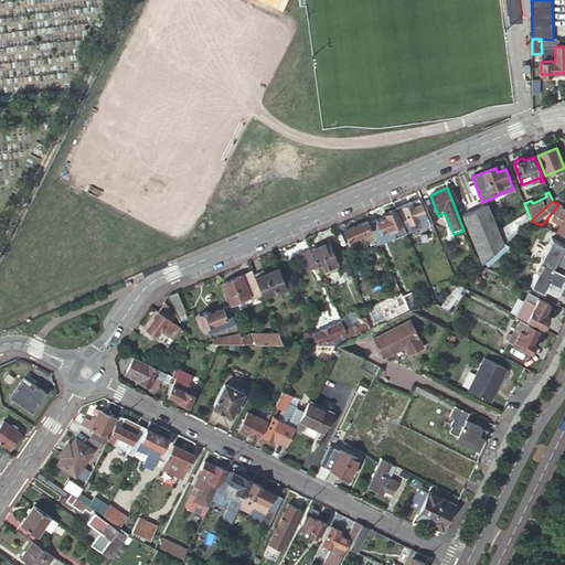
[(412,202),(395,209),(406,233),(422,226),(422,227),(430,224),(422,203),(414,206),(412,202)]
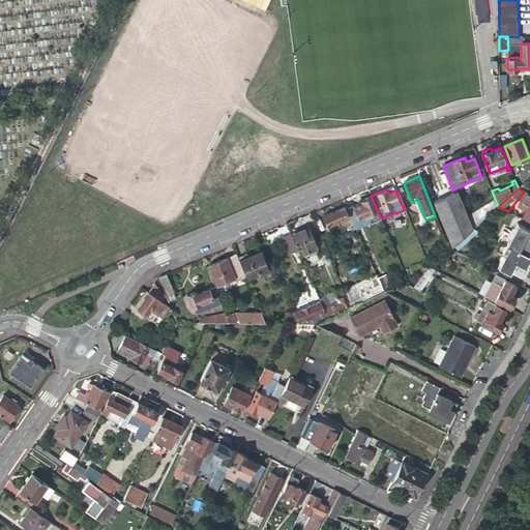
[(450,244),(452,246),(473,228),(470,221),(468,215),(458,192),(434,201),(450,244)]
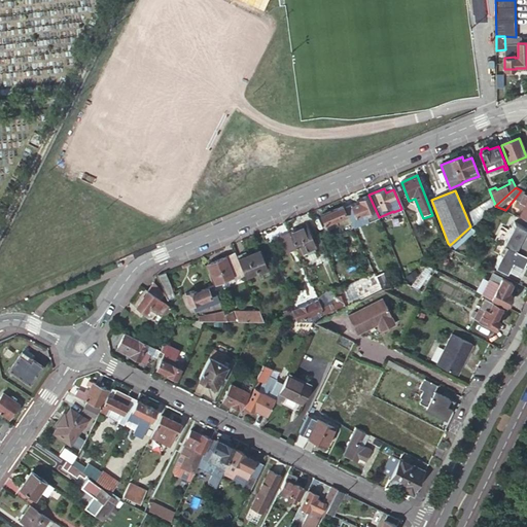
[(346,208),(350,218),(355,216),(360,225),(379,217),(369,195),(359,199),(360,201),(346,208)]
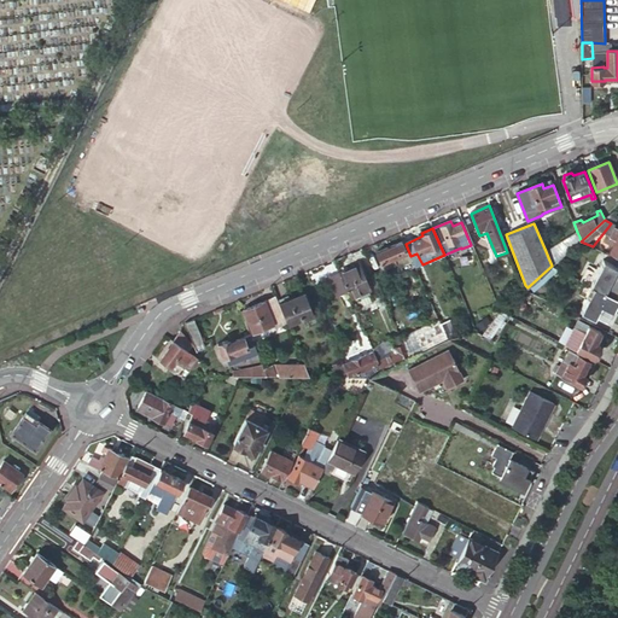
[(548,257),(552,266),(581,242),(579,237),(577,232),(546,251),(548,257)]
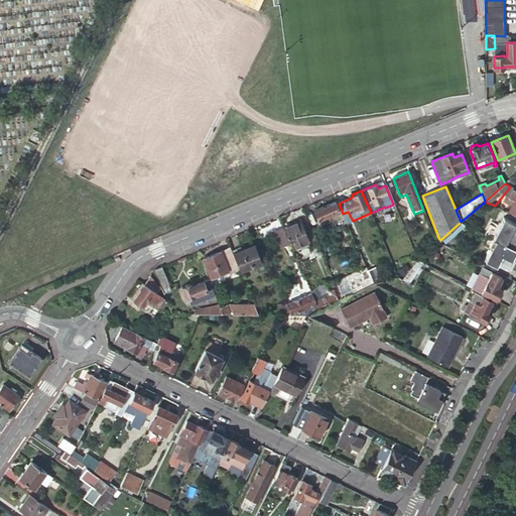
[(406,195),(403,196),(411,216),(414,214),(406,195)]
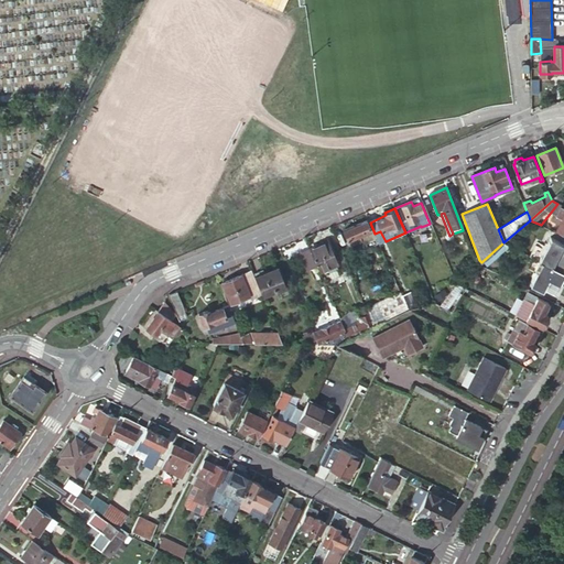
[(370,223),(369,219),(344,229),(350,245),(375,234),(370,223)]
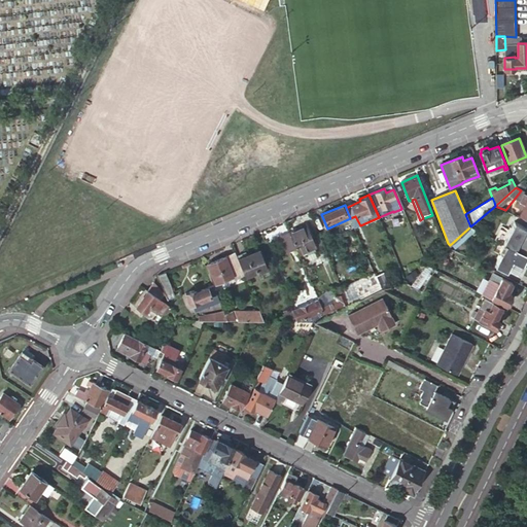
[(505,244),(526,255),(526,254),(526,232),(526,229),(526,227),(515,221),(504,244),(505,244)]
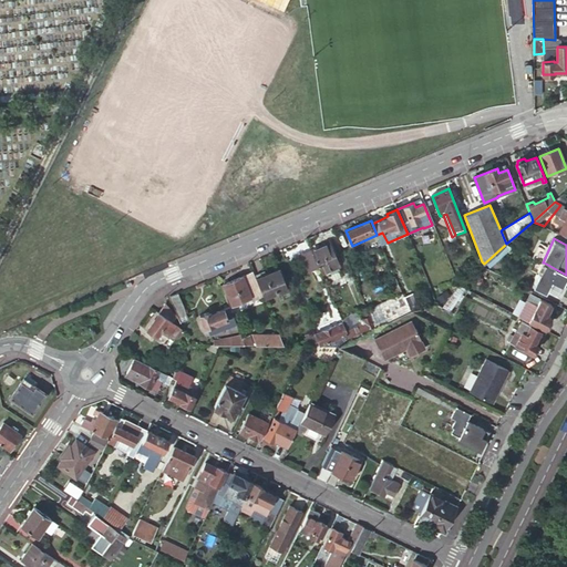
[(320,246),(311,250),(320,272),(331,268),(333,272),(340,269),(338,266),(339,265),(330,246),(329,243),(320,246)]
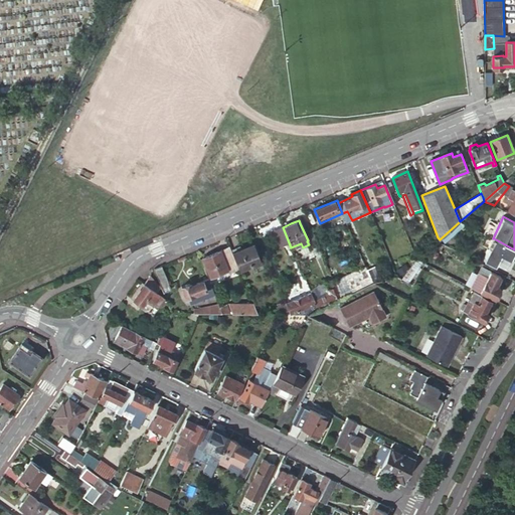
[(289,243),(283,227),(275,230),(281,246),(289,243)]
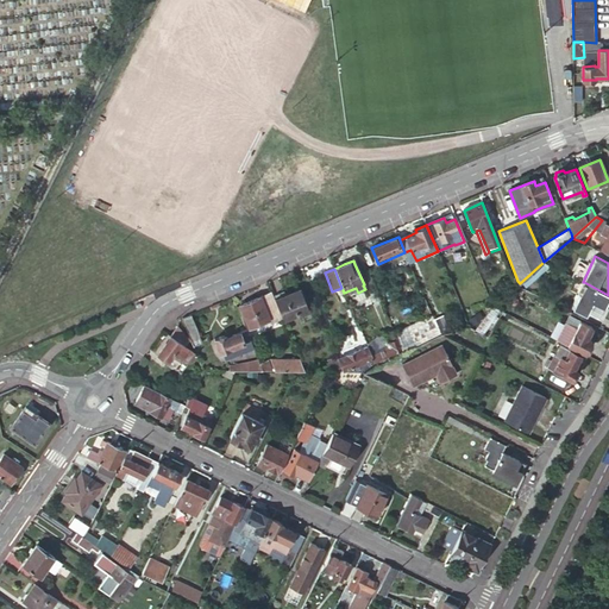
[(603,305),(608,295),(584,282),(572,306),(586,314),(589,311),(600,316),(606,306),(603,305)]
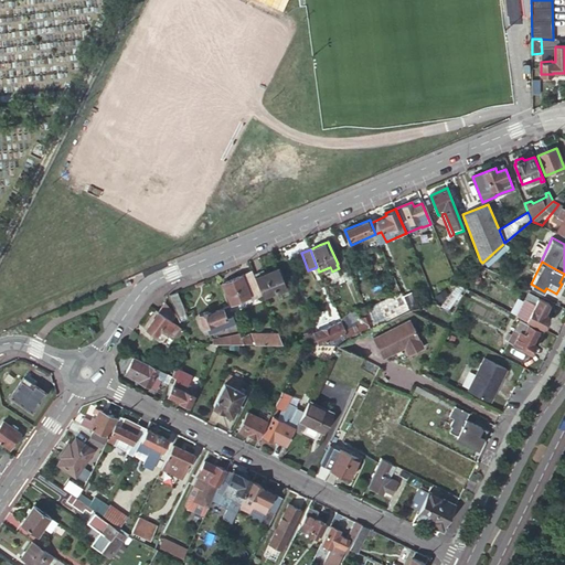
[(264,270),(254,274),(264,296),(276,291),(277,294),(288,289),(278,267),(265,273),(264,270)]
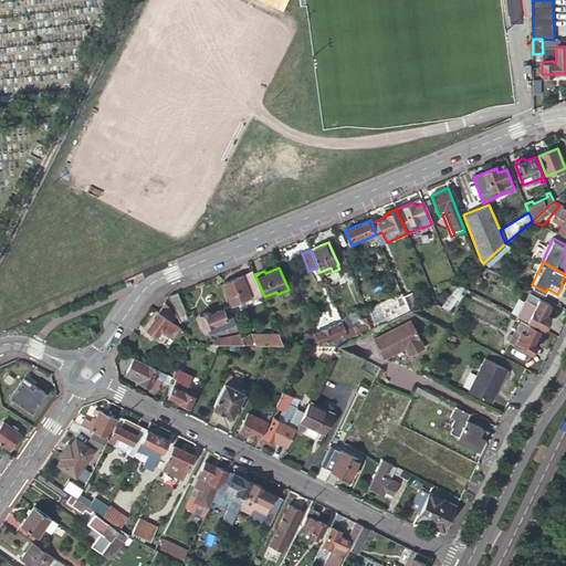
[(262,295),(252,271),(223,283),(231,304),(250,296),(252,300),(262,295)]
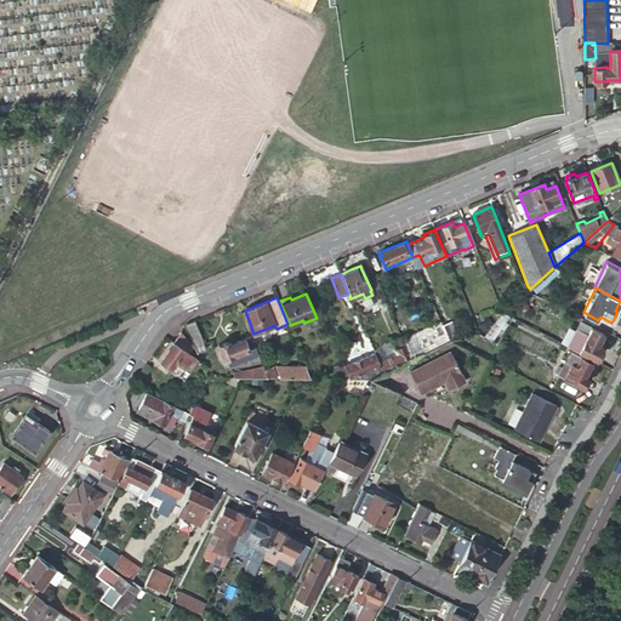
[(363,302),(354,306),(365,331),(372,328),(363,302)]
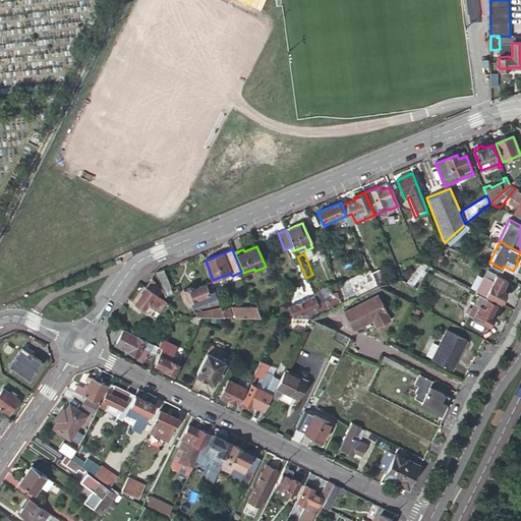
[(365,278),(340,290),(345,303),(379,289),(368,266),(361,270),(365,278)]
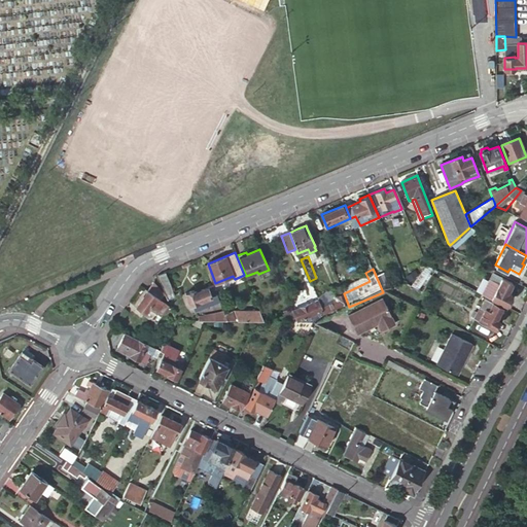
[(418,288),(429,274),(423,269),(413,284),(418,288)]
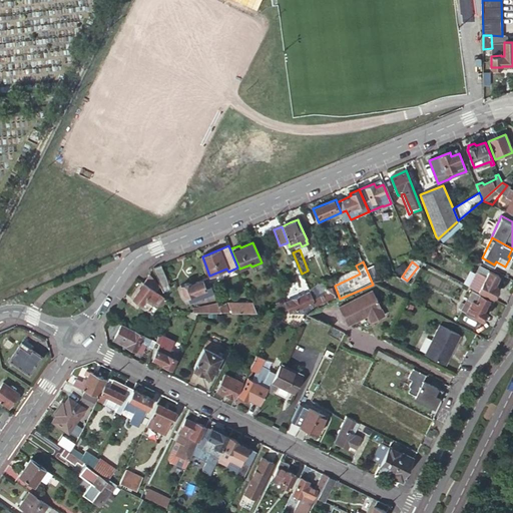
[(161,265),(153,268),(163,292),(171,288),(161,265)]
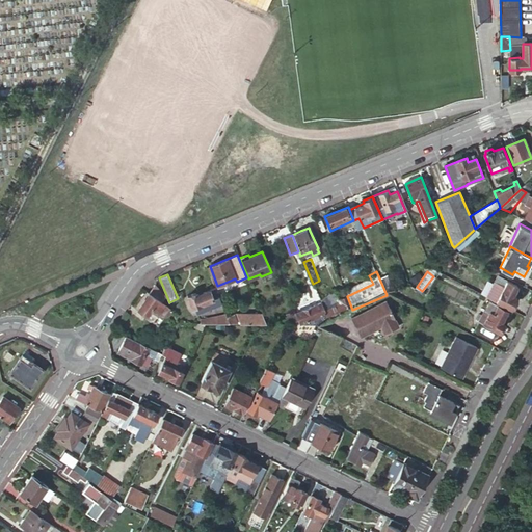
[(494,283),(486,296),(510,309),(516,297),(512,295),(517,286),(506,281),(503,287),(494,283)]
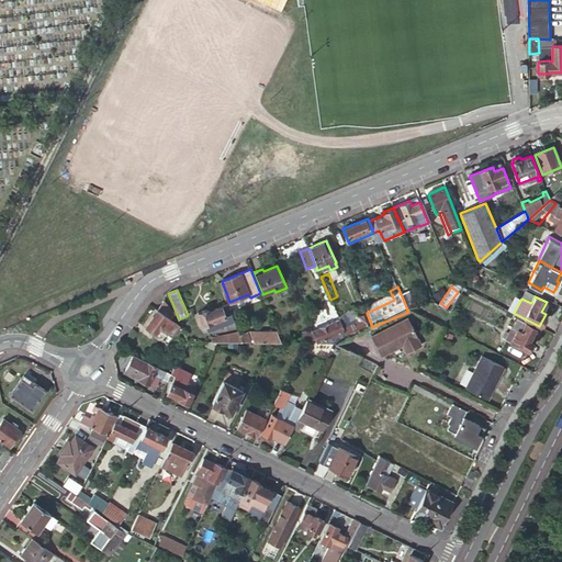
[(164,301),(157,310),(171,318),(176,314),(164,301)]
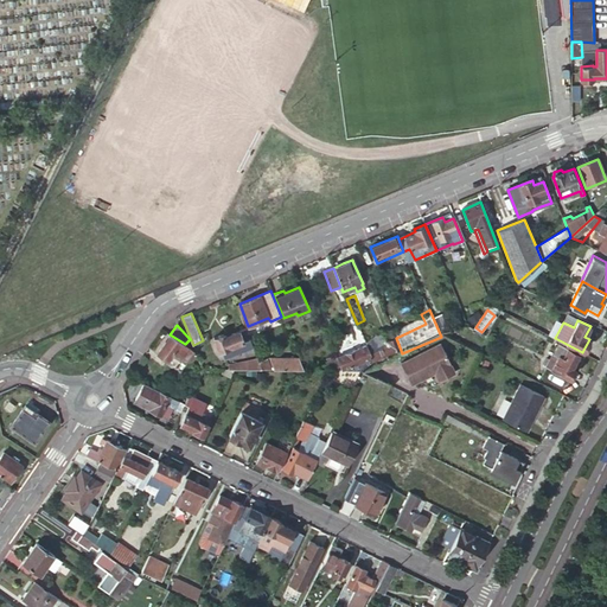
[(249,339),(246,328),(225,336),(224,333),(215,337),(219,351),(223,350),(225,358),(246,350),(242,342),(249,339)]
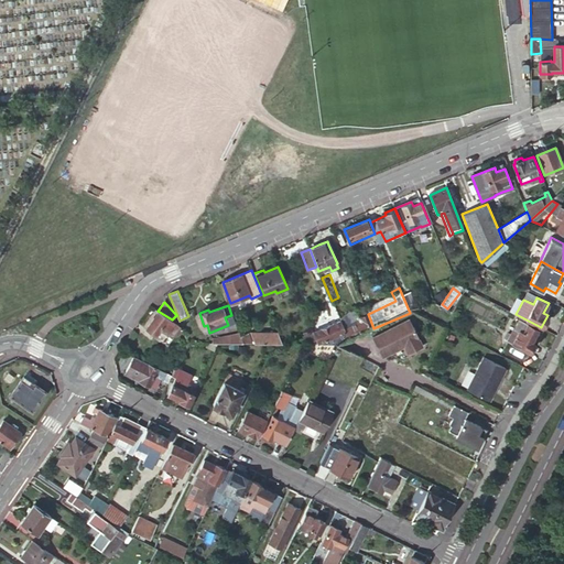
[(339,318),(340,322),(348,339),(373,328),(368,314),(364,305),(355,310),(360,322),(349,328),(344,316),(339,318)]
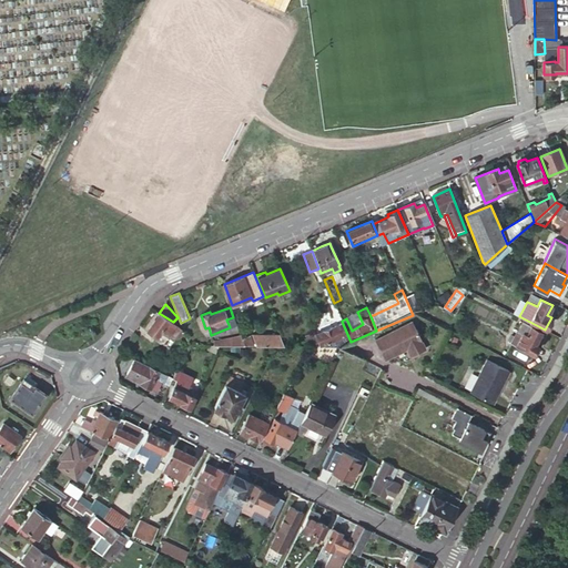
[(178,338),(183,331),(183,330),(173,322),(159,313),(146,330),(158,337),(158,336),(162,331),(171,336),(172,334),(178,338)]
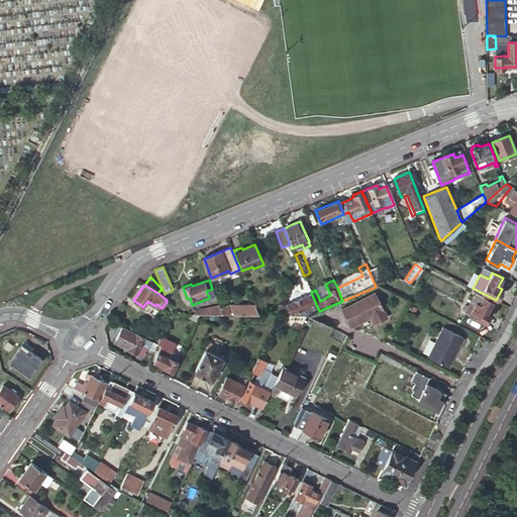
[(493,301),(476,292),(464,312),(485,322),(490,313),(487,311),(493,301)]
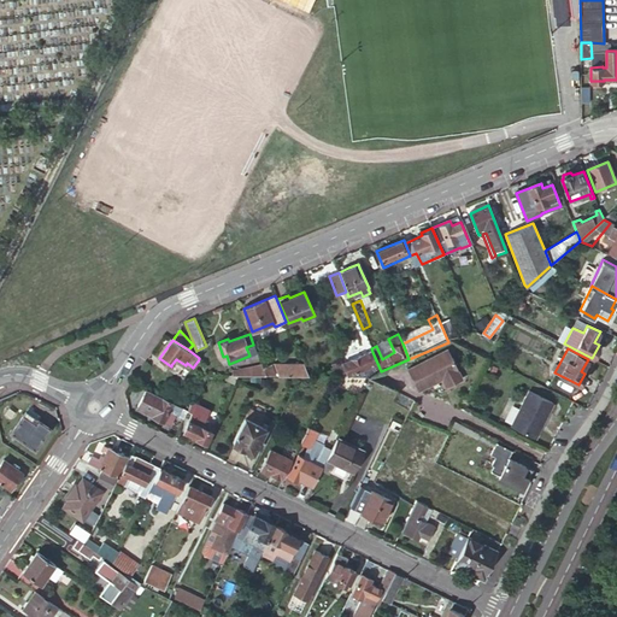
[(372,352),(342,364),(348,377),(368,377),(381,371),(372,352)]
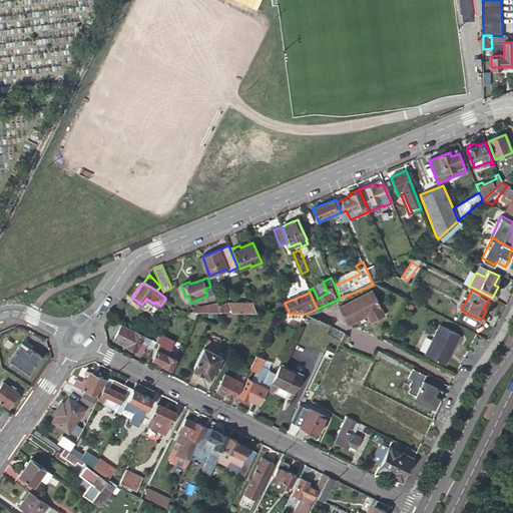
[(371,294),(338,309),(346,327),(366,318),(369,325),(382,319),(371,294)]
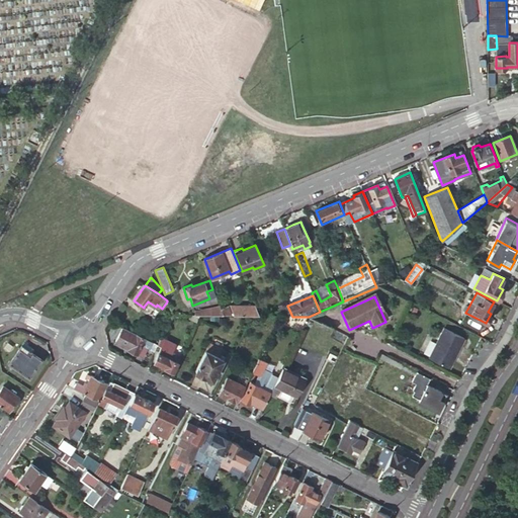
[(287,306),(286,301),(278,306),(282,317),(292,317),(287,306)]
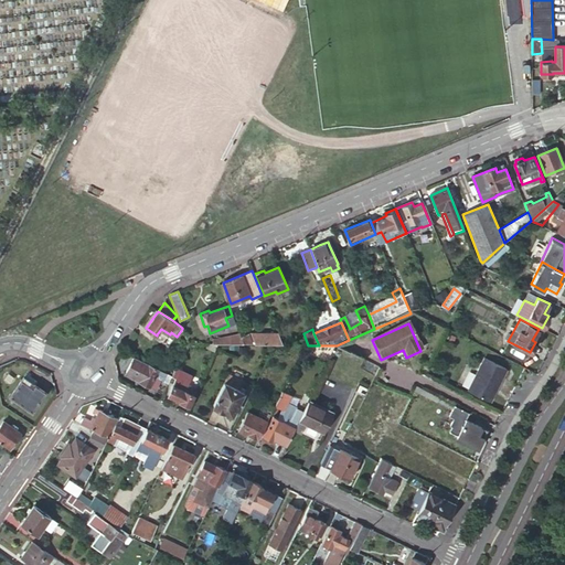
[(255,344),(275,344),(283,344),(278,332),(251,333),(255,344)]
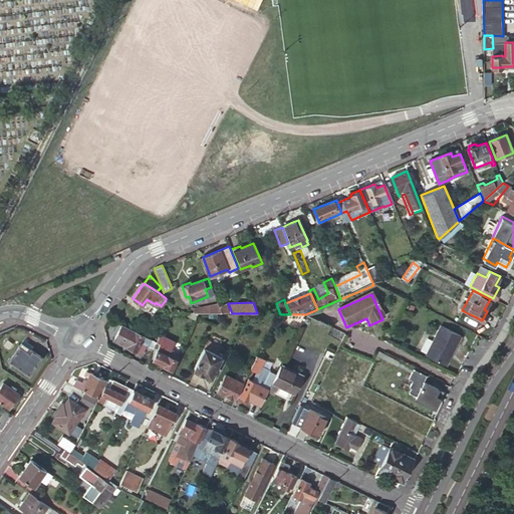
[(219,306),(218,303),(195,308),(195,312),(198,312),(222,312),(219,306)]
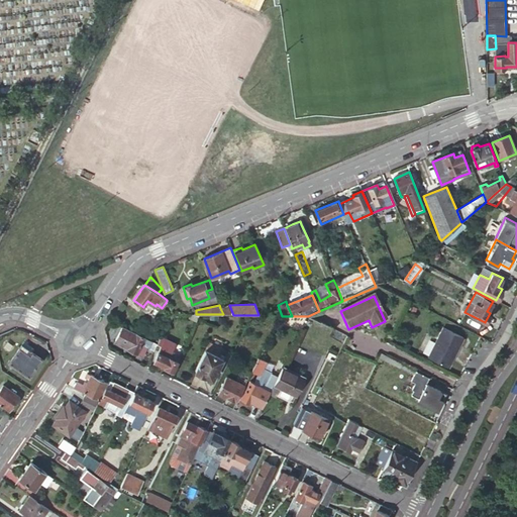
[(223,314),(231,315),(227,305),(220,308),(223,314)]
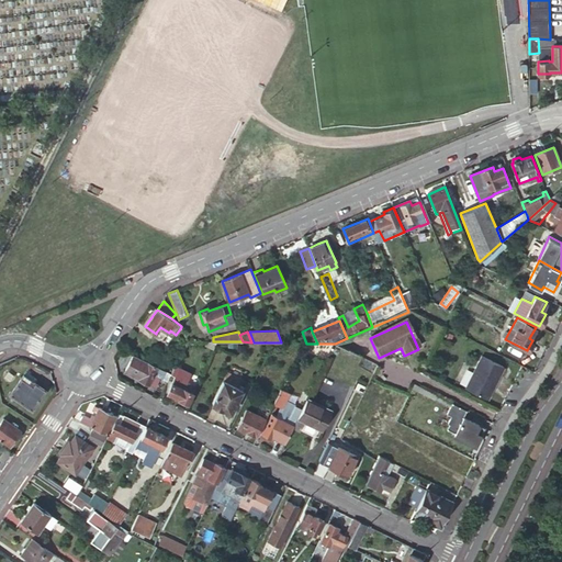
[(171,373),(133,355),(124,371),(139,379),(138,380),(155,388),(160,378),(168,381),(171,373)]
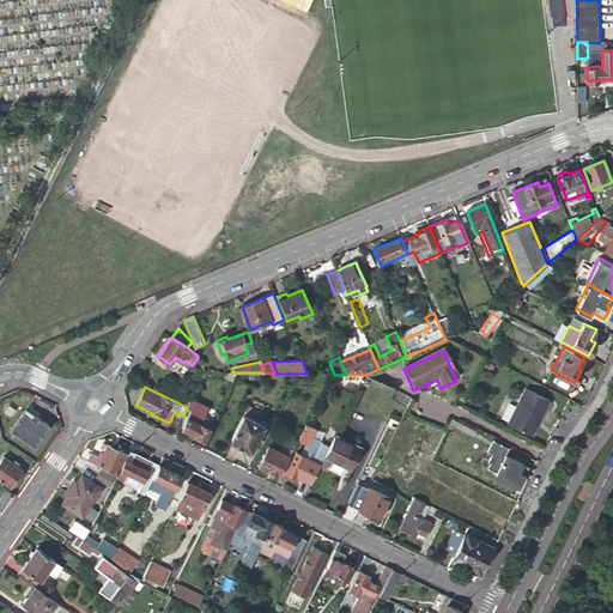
[(550,400),(523,387),(505,423),(532,436),(550,400)]
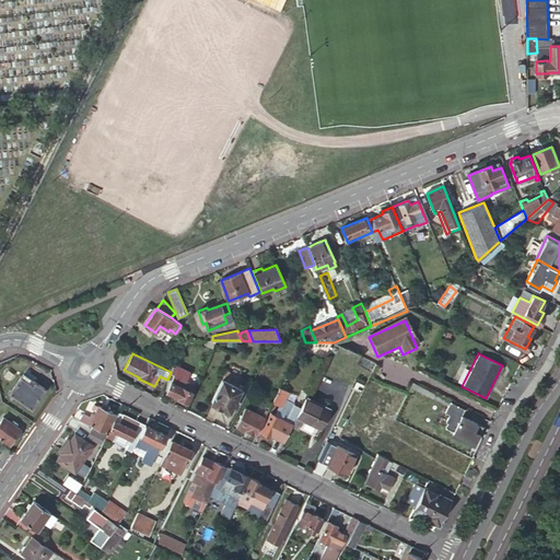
[(26,370),(23,373),(37,383),(39,378),(26,370)]
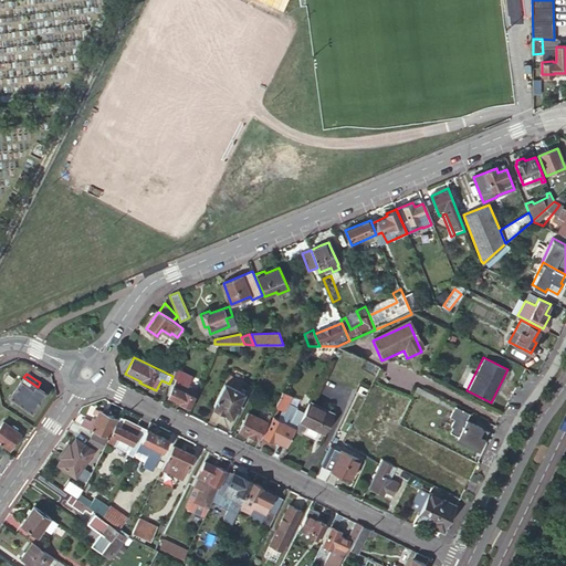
[(379,386),(386,389),(389,383),(376,376),(373,383),(379,386)]
